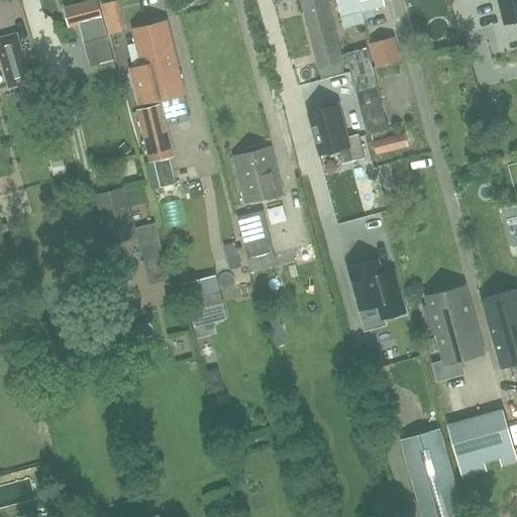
[(120,0),(110,0),(104,2),(111,31),(127,27),(120,0)]
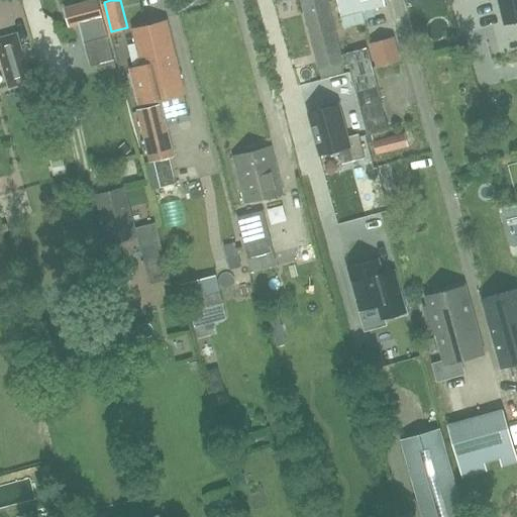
[(302,0),(311,35),(319,68),(321,78),(344,72),(341,62),(342,62),(342,60),(327,0),(302,0)]
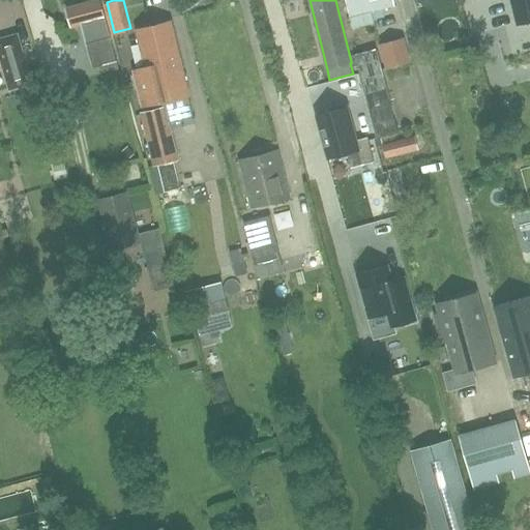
[(345,0),(350,18),(352,18),(354,29),(375,24),(374,20),(372,11),(370,1),(369,0),(345,0)]
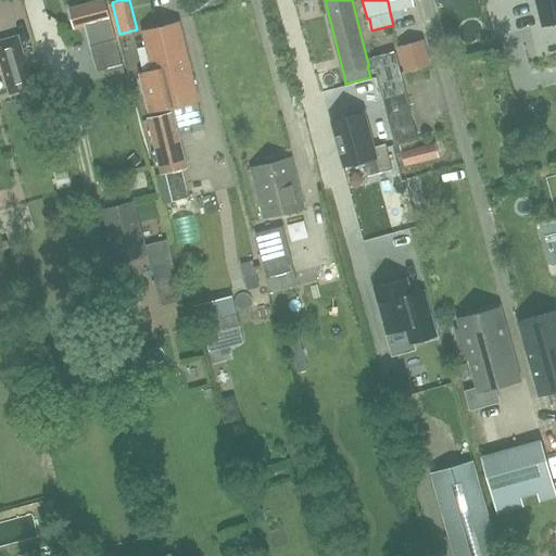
[(390,12),(401,10),(414,7),(412,0),(391,0),(388,1),(390,12)]
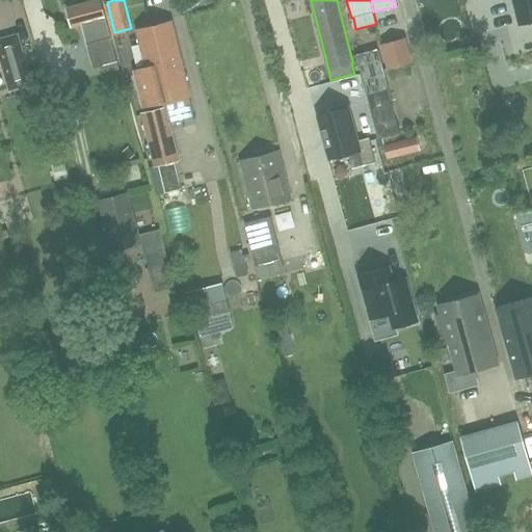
[(531,0),(511,0),(519,28),(531,24),(531,0)]
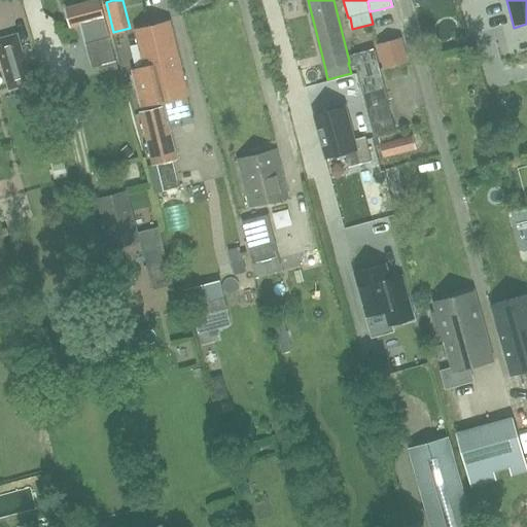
[(105,20),(80,26),(84,43),(109,37),(105,20)]
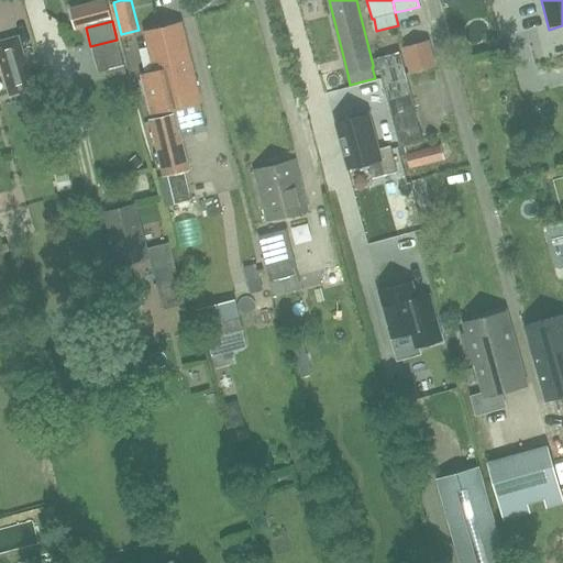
[(150,112),(181,105),(200,100),(183,22),(163,26),(144,31),(154,72),(141,75),(150,112)]
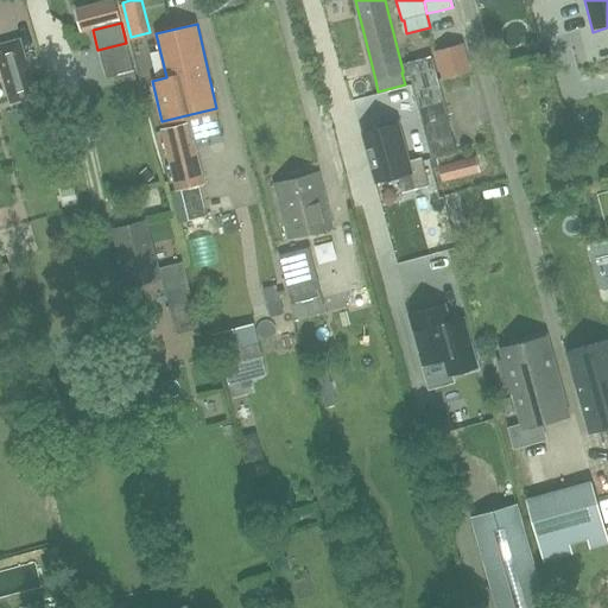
[(36,96),(20,40),(0,46),(0,57),(13,103),(36,96)]
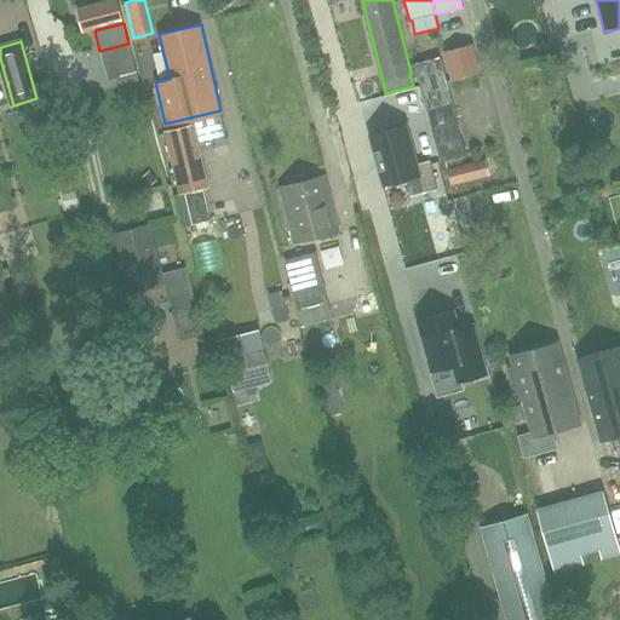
[(472,44),(445,51),(442,52),(451,82),(481,74),(472,44)]
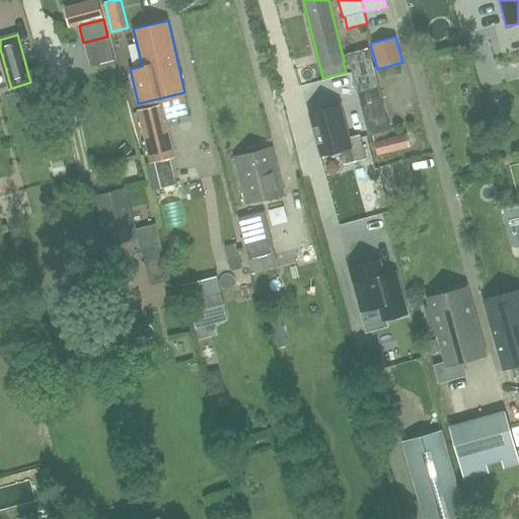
[(346,54),(369,135),(390,129),(367,48),(346,54)]
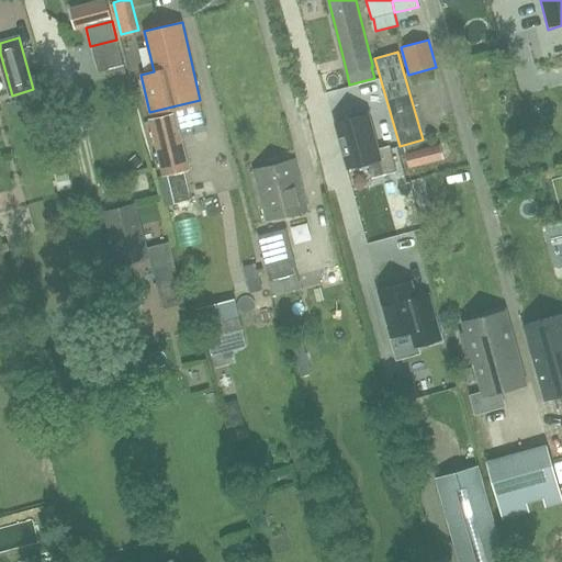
[(190,170),(176,112),(147,119),(161,177),(190,170)]
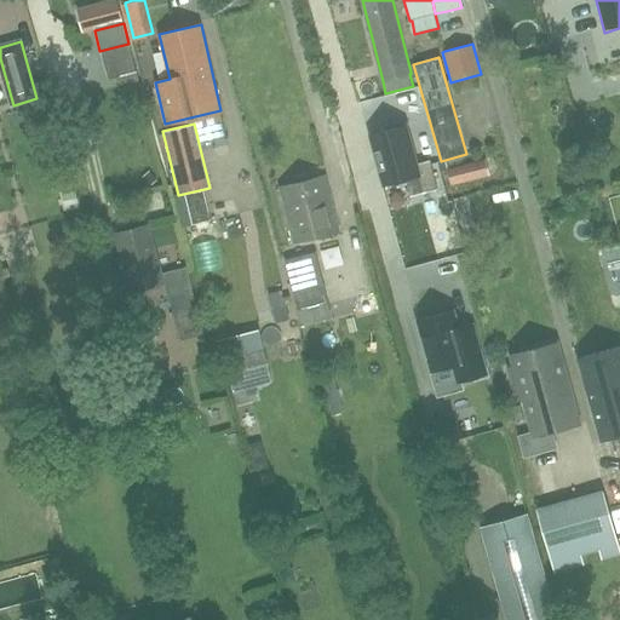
[(405,125),(371,133),(384,184),(406,179),(409,196),(437,189),(430,160),(415,165),(405,125)]
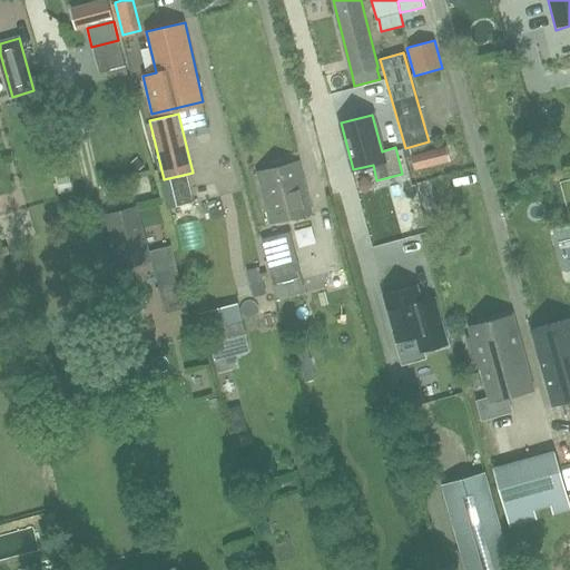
[(414,169),(426,167),(442,163),(450,161),(446,147),(411,156),(414,169)]
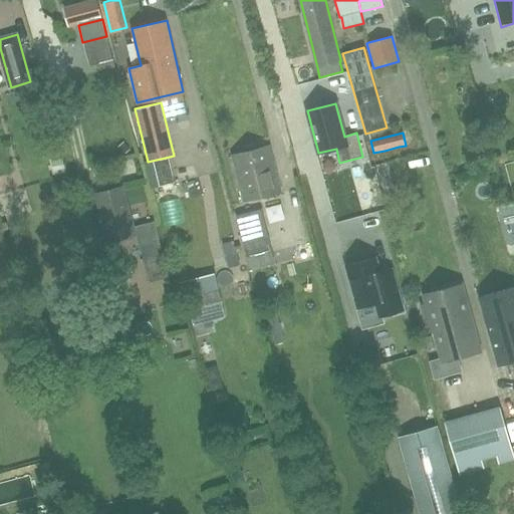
[(281,191),(269,145),(232,154),(244,201),(281,191)]
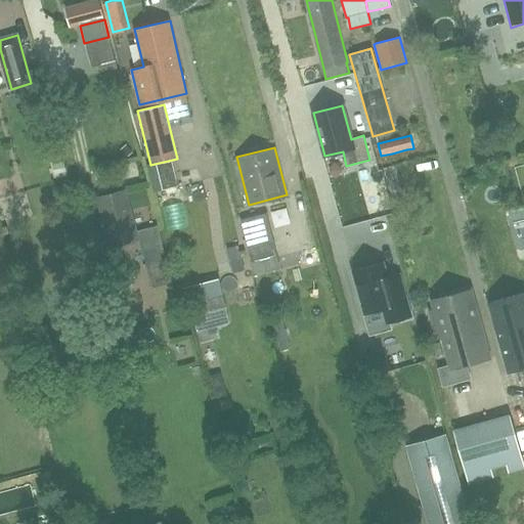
[(395,166),(385,168),(383,169),(389,193),(401,191),(395,166)]
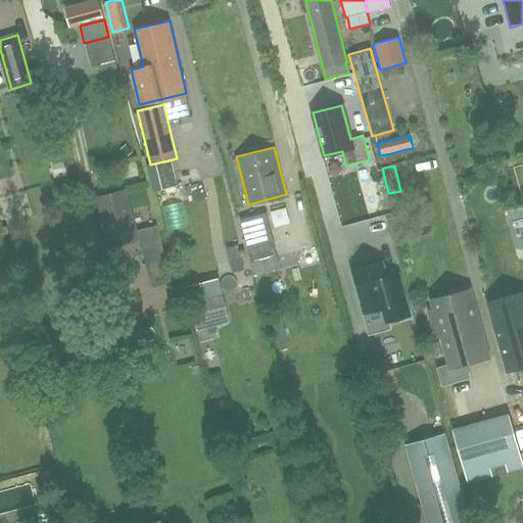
[(137,237),(125,189),(98,196),(110,244),(137,237)]
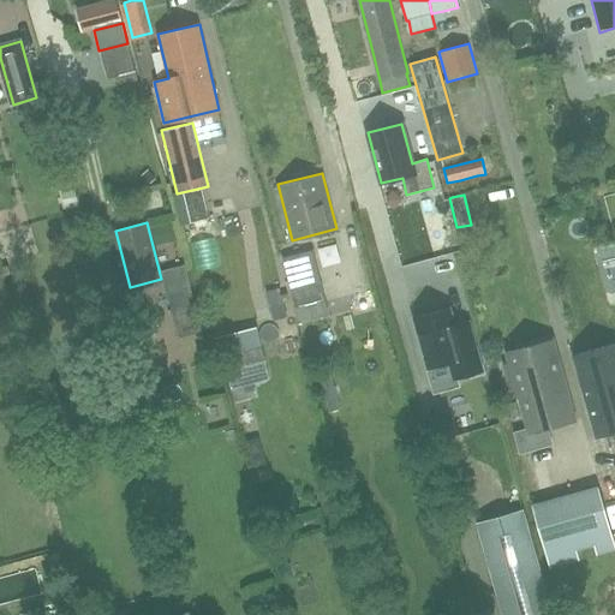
[(280,263),(288,298),(303,294),(309,292),(322,290),(312,255),(280,263)]
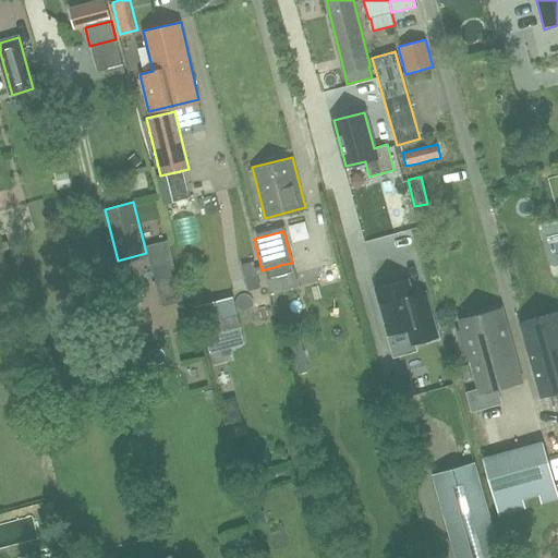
[(148,254),(152,265),(162,306),(184,301),(173,259),(170,249),(148,254)]
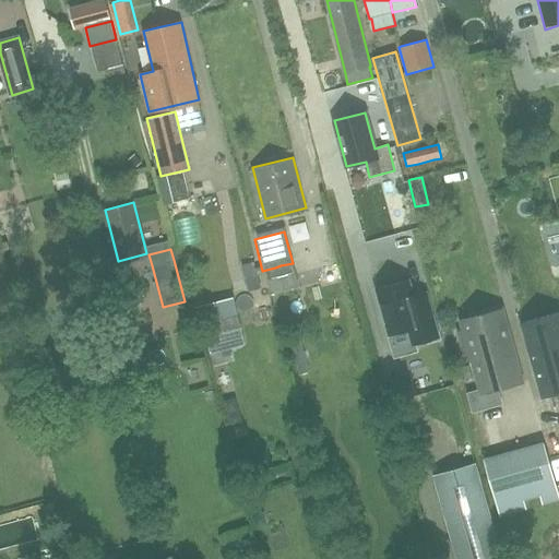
[(407,281),(377,289),(390,334),(408,330),(413,345),(413,344),(437,337),(430,312),(417,317),(412,297),(407,281)]
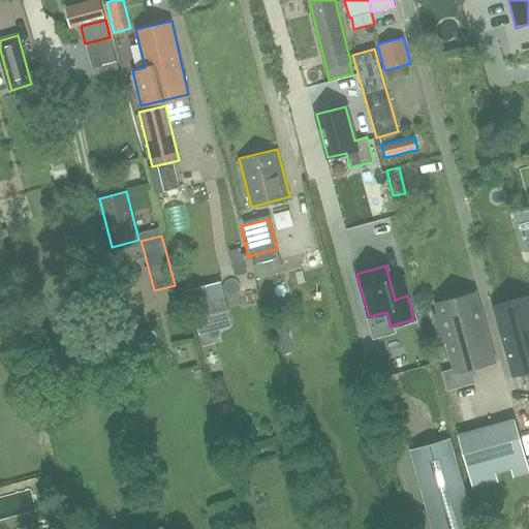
[(455,371),(457,371),(496,361),(476,291),(436,303),(438,312),(433,313),(441,340),(445,339),(454,367),(455,371)]
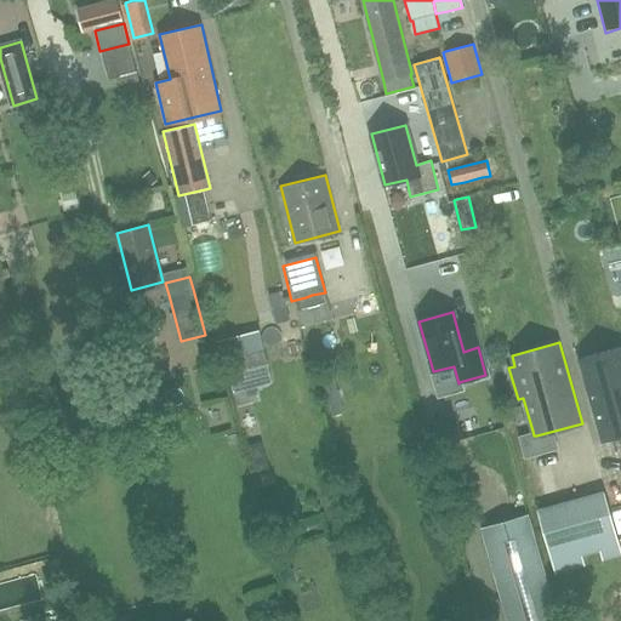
[(620,347),(581,358),(580,358),(602,440),(620,434),(620,347)]
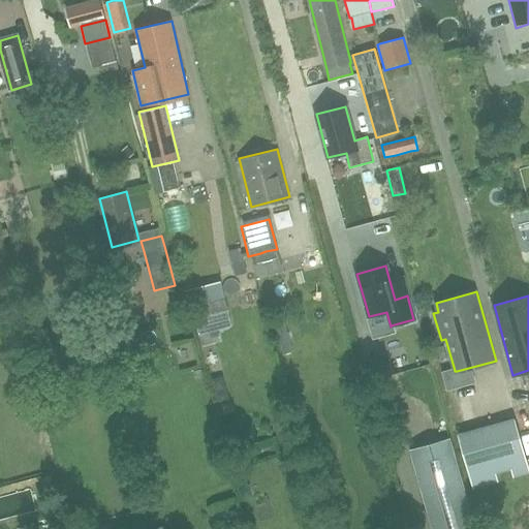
[(232,328),(227,310),(228,310),(225,298),(192,306),(199,336),(232,328)]
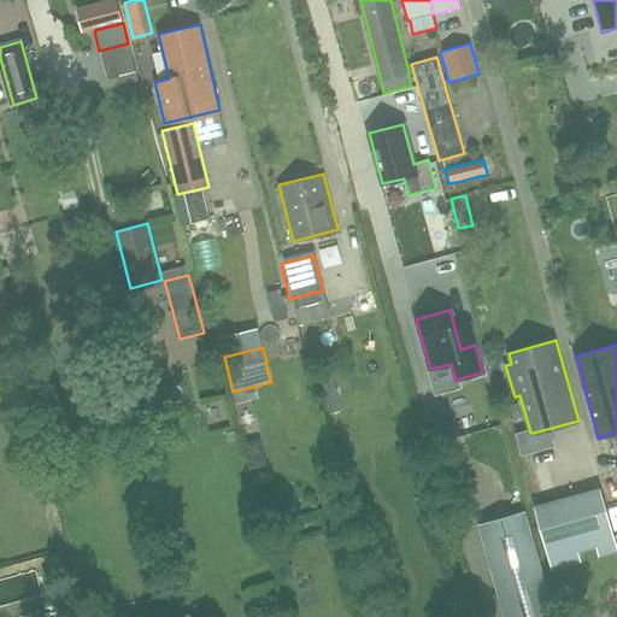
[(330,401),(340,427),(368,416),(357,389),(330,401)]
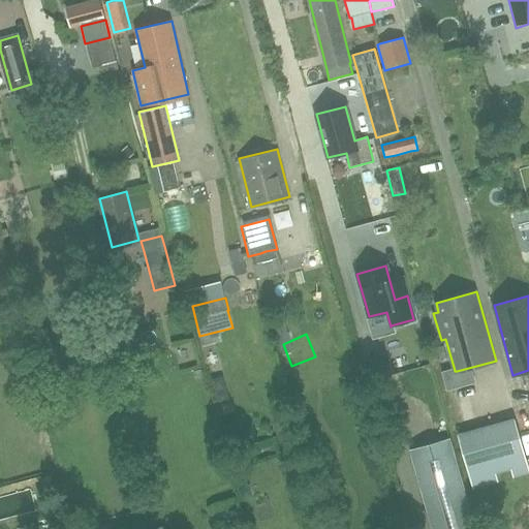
[(446,358),(443,345),(431,348),(435,361),(446,358)]
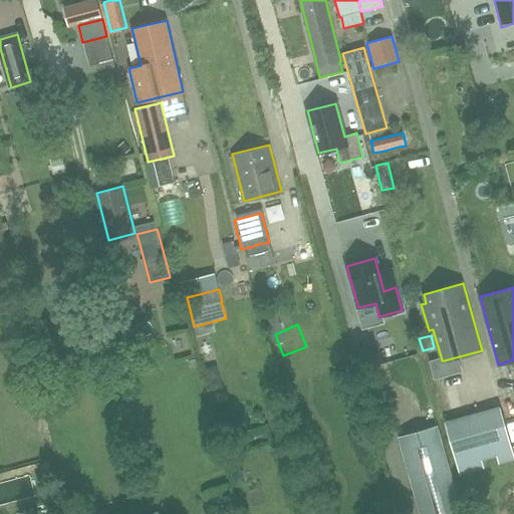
[(513,455),(500,407),(445,423),(460,475),(484,468),(481,460),(496,455),(499,464),(513,460),(513,455)]
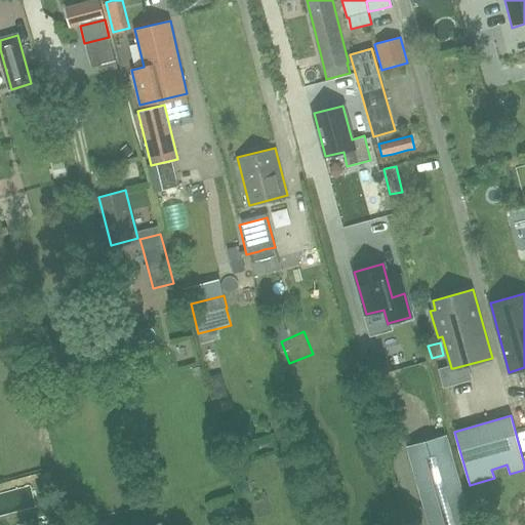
[(407,446),(429,524),(472,524),(446,435),(407,446)]
